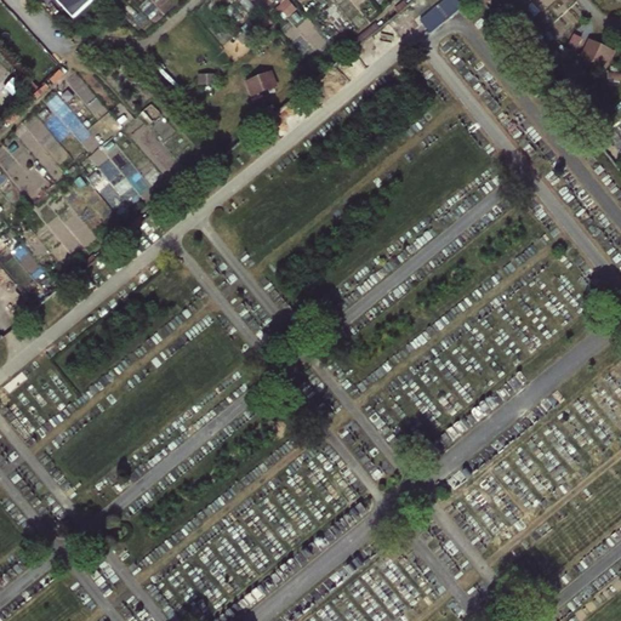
[(93,0),(55,0),(73,20),(93,0)]
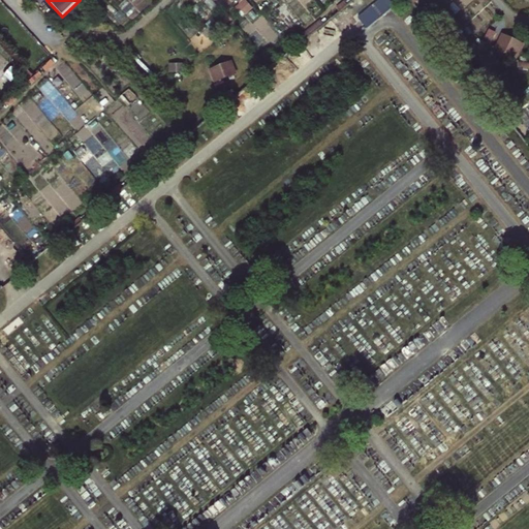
[(248,0),(244,0),(237,7),(245,16),(254,6),(248,0)]
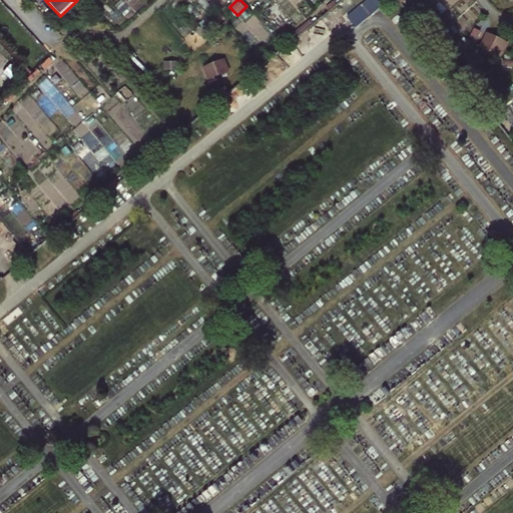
[(381,0),(366,0),(348,15),(357,27),(385,4),(381,0)]
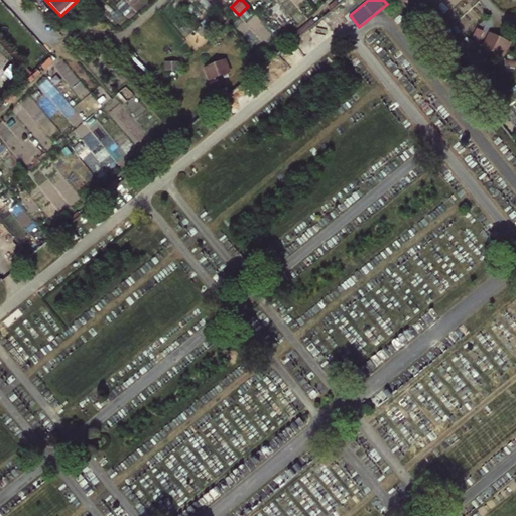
[(488,32),(483,49),(508,56),(512,39),(488,32)]
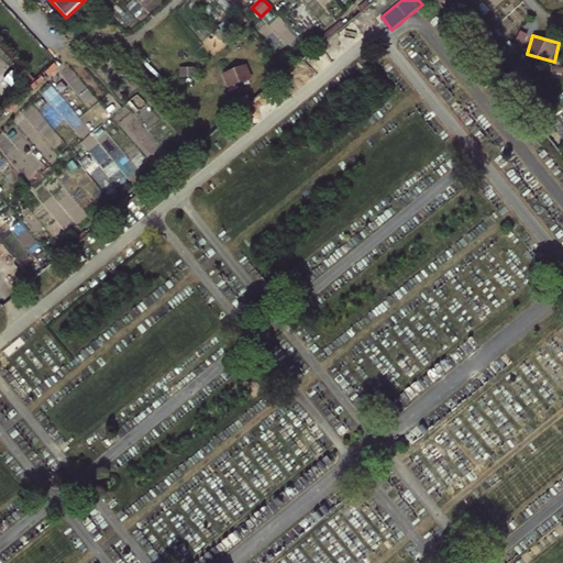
[(228,86),(255,79),(251,63),(223,70),(228,86)]
